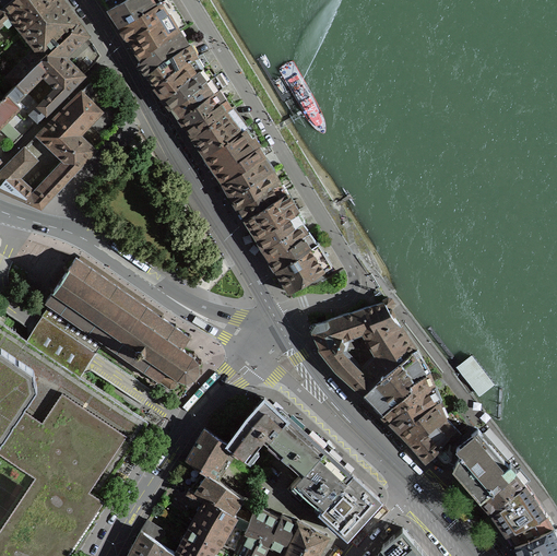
[(0,12),(4,9),(3,9),(13,0),(0,0),(0,12)]
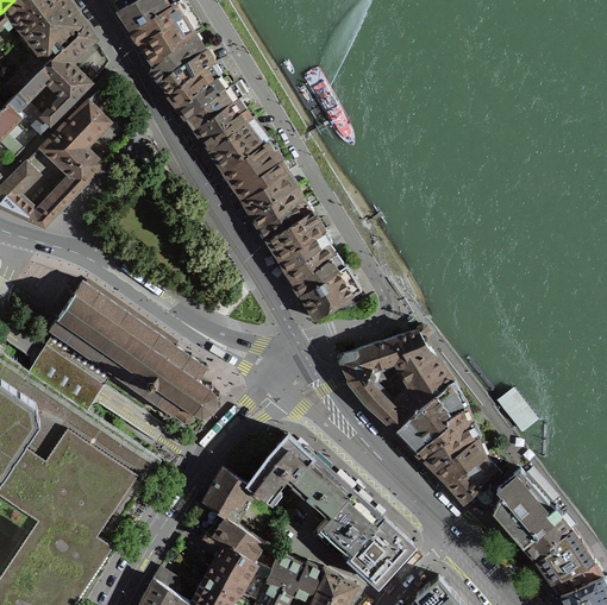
[(14,0),(4,10),(5,10),(0,13),(0,29),(8,21),(22,39),(62,2),(61,0),(14,0)]
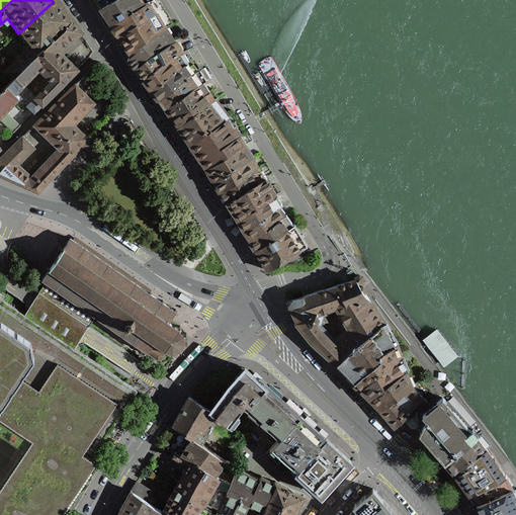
[(107,28),(142,8),(136,0),(88,0),(96,12),(107,28)]
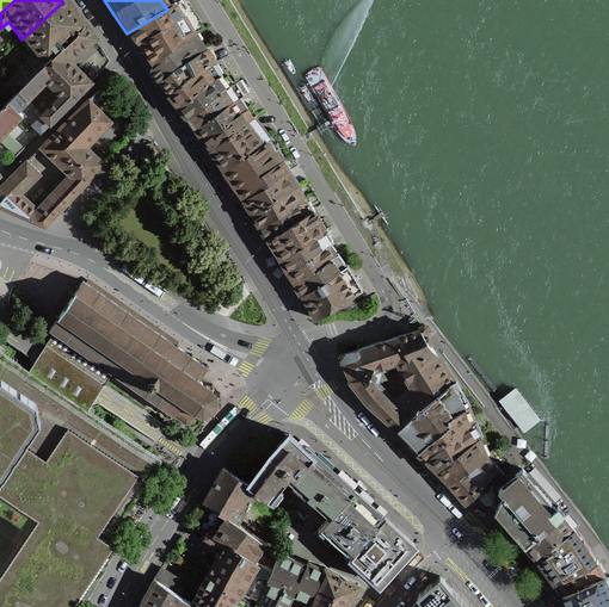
[(172,6),(167,10),(127,33),(139,51),(152,72),(162,62),(161,60),(192,37),(200,32),(180,1),(172,6)]
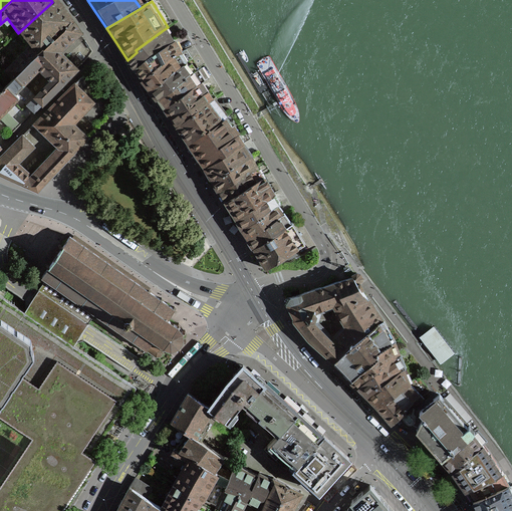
[(30,48),(36,57),(37,56),(69,25),(58,9),(52,2),(18,33),(30,48)]
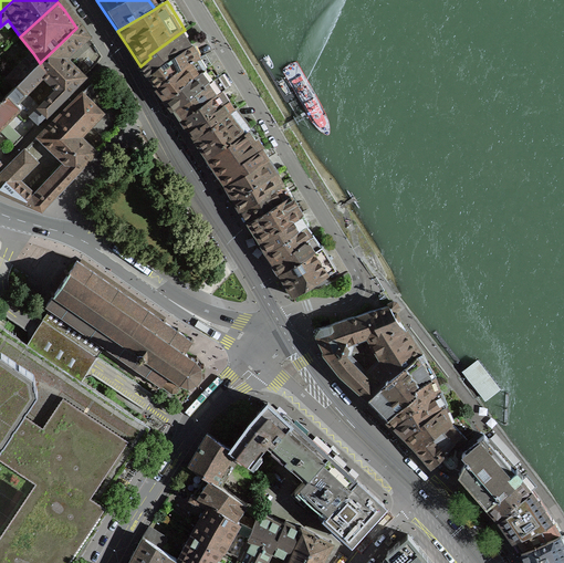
[(86,40),(76,28),(41,62),(41,63),(14,90),(13,89),(12,90),(4,97),(18,112),(35,127),(82,81),(66,65),(62,61),(86,40)]
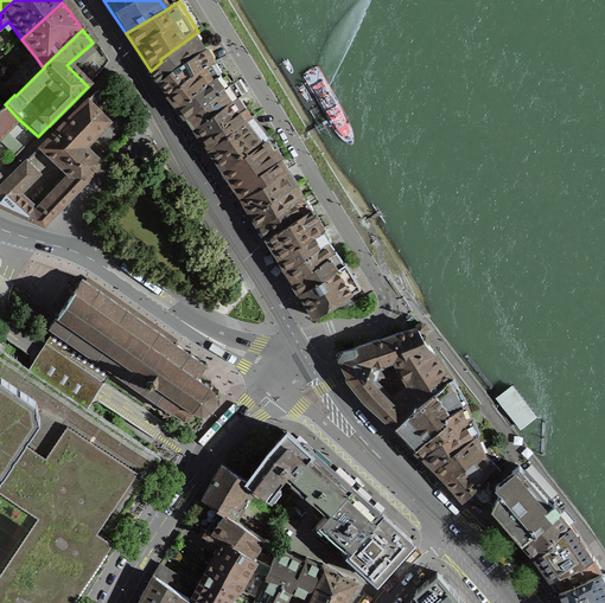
[(192,38),(191,37),(160,59),(161,62),(151,71),(147,76),(151,81),(155,87),(173,70),(173,71),(201,52),(196,45),(197,43),(193,38),(192,38)]
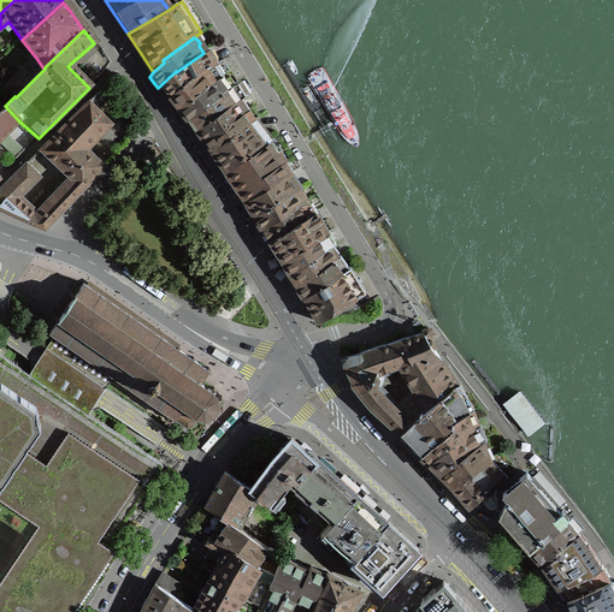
[(200,73),(213,67),(205,53),(204,53),(176,72),(176,71),(158,88),(163,94),(167,101),(188,82),(188,83),(200,73)]
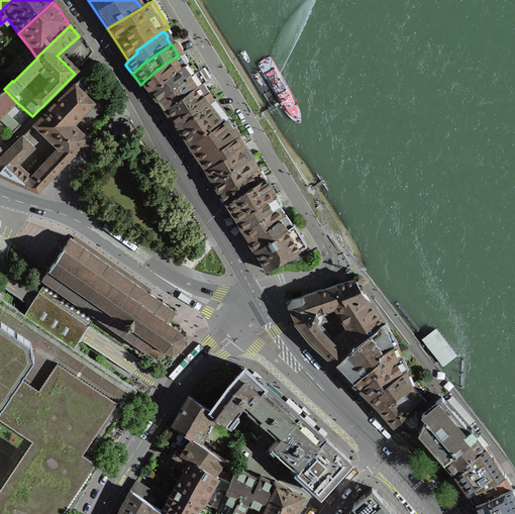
[(36,58),(30,48),(4,75),(11,82),(12,81),(13,82),(37,58),(37,57),(36,58)]
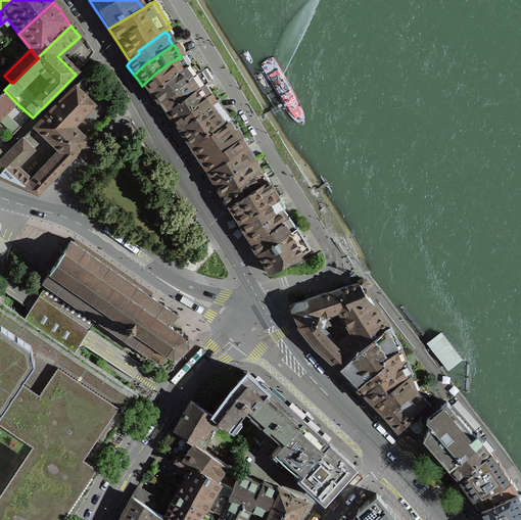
[(145,89),(150,96),(177,75),(193,63),(187,54),(181,57),(170,62),(159,71),(159,69),(142,86),(145,89)]
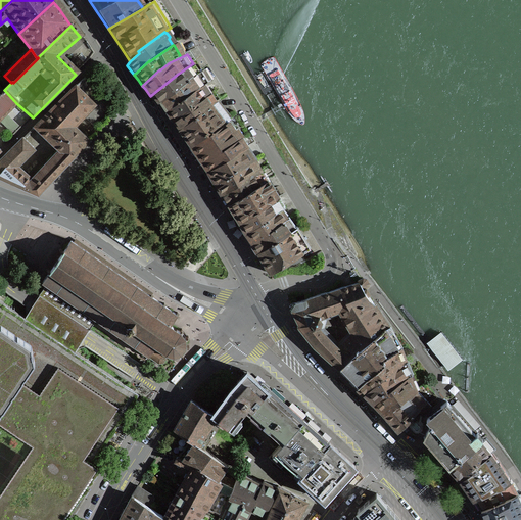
[(184,83),(198,74),(193,63),(177,75),(150,96),(152,98),(157,105),(158,104),(185,84),(184,83)]
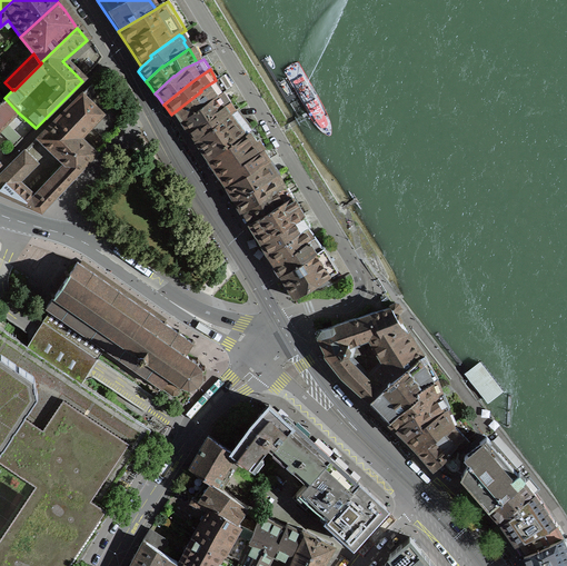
[(219,95),(224,92),(216,80),(200,90),(201,91),(172,113),(173,116),(179,123),(192,115),(191,113),(219,95)]
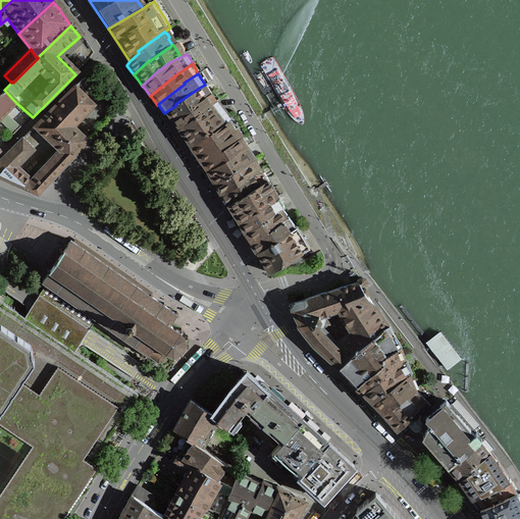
[(170,123),(207,96),(204,91),(201,87),(175,104),(176,105),(164,113),(163,114),(165,116),(170,123)]
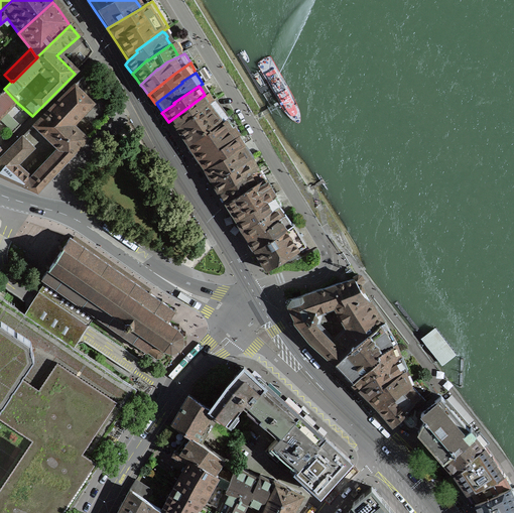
[(0,180),(34,196),(44,185),(75,154),(85,142),(71,128),(91,107),(73,88),(31,129),(57,154),(31,183),(14,167),(18,162),(19,163),(30,151),(27,148),(32,142),(25,135),(9,151),(0,159),(0,180)]
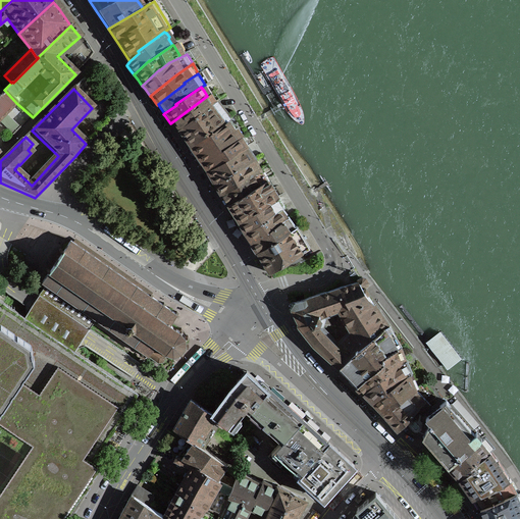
[(0,118),(16,103),(4,90),(0,94),(0,118)]
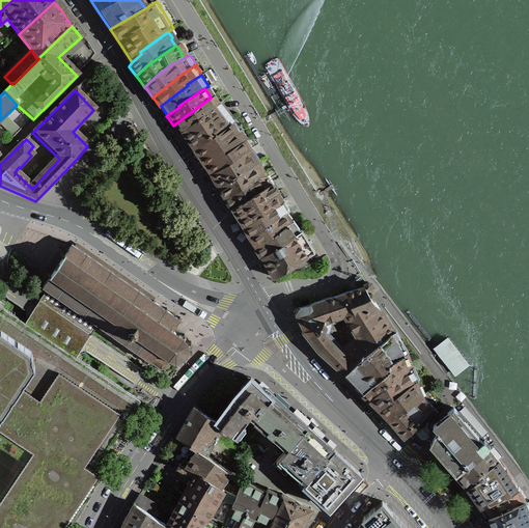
[(220,104),(215,95),(211,98),(173,126),(175,129),(181,135),(212,109),(218,106),(220,104)]
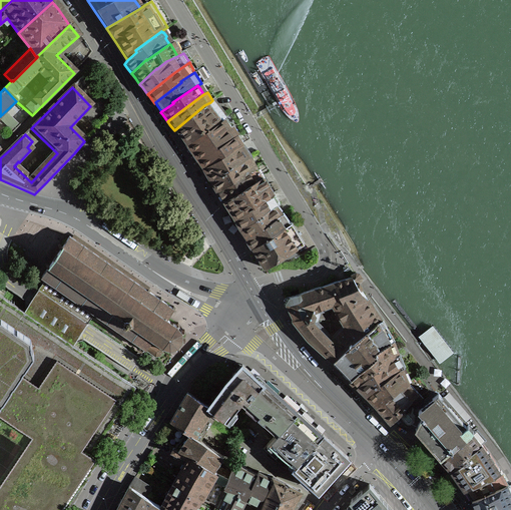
[(201,135),(221,120),(223,118),(210,102),(204,105),(174,130),(173,130),(178,138),(185,147),(202,135),(201,135)]
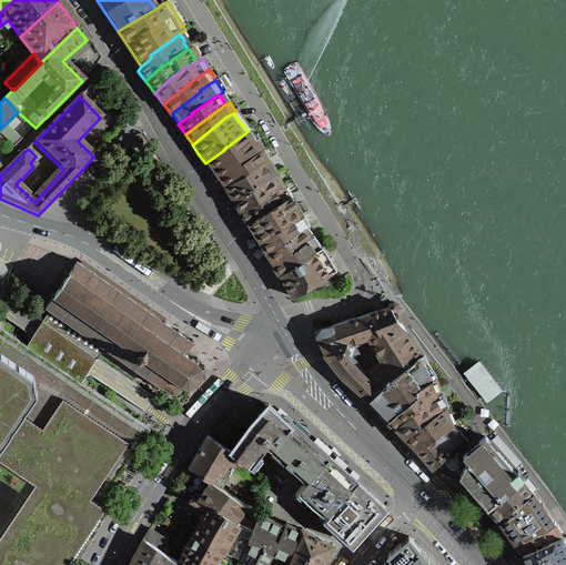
[(224,190),(266,163),(260,151),(258,152),(245,133),(223,150),(224,150),(205,163),(213,175),(224,190)]
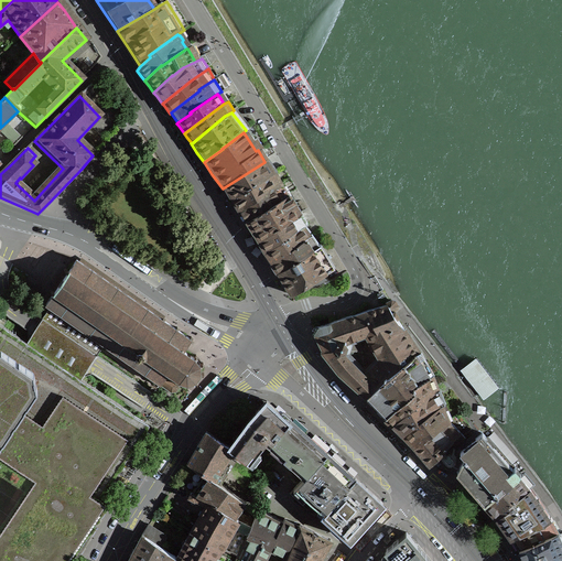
[(269,177),(272,175),(274,174),(266,161),(265,162),(223,189),(225,194),(229,202),(269,176),(269,177)]
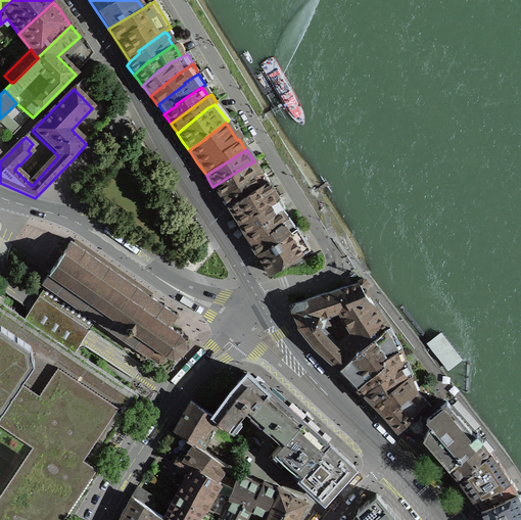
[(220,199),(258,174),(252,162),(249,164),(249,163),(212,187),(216,192),(220,199)]
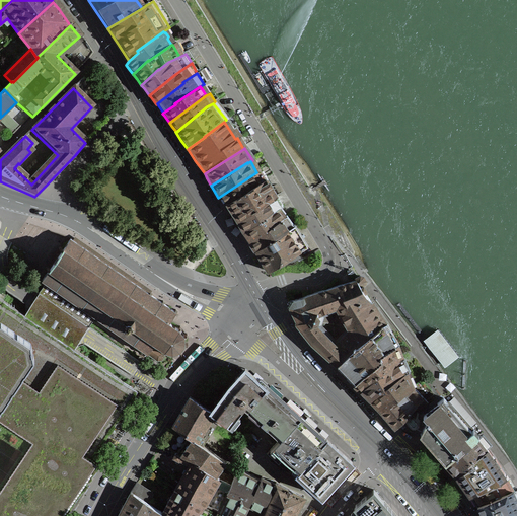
[(224,207),(263,182),(256,172),(218,198),(221,202),(224,207)]
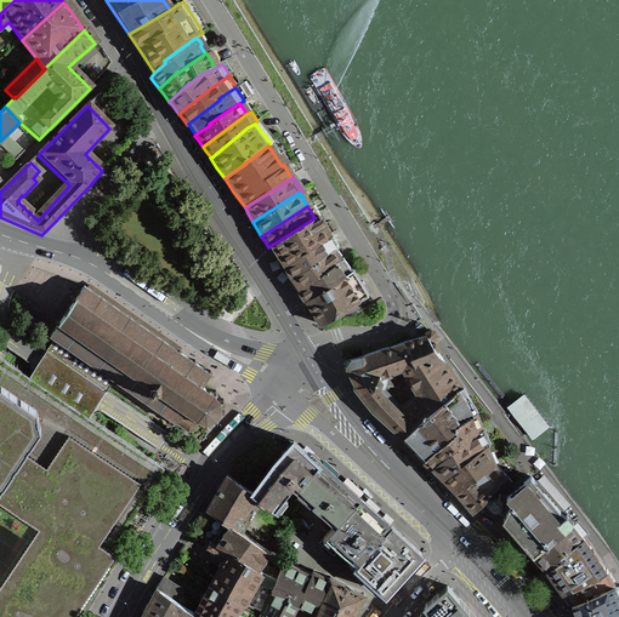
[(282,270),(328,239),(328,238),(316,217),(314,218),(268,247),(274,257),(282,270)]
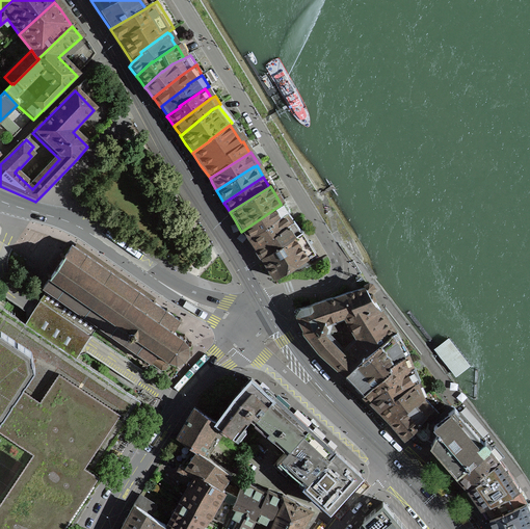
[(199,221),(187,204),(184,206),(195,223),(199,221)]
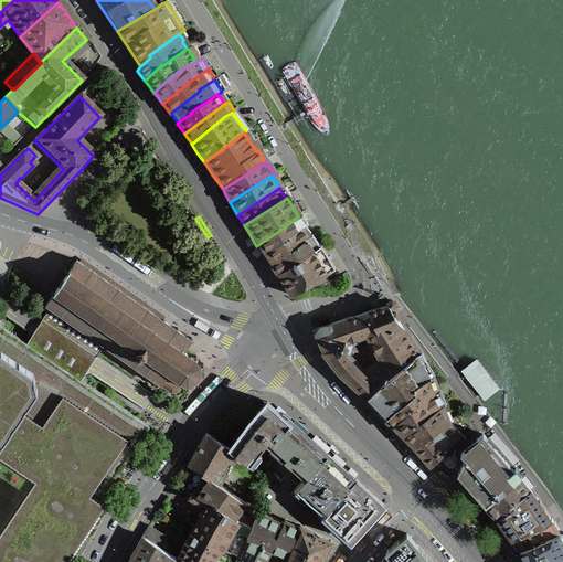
[(263,256),(300,230),(304,228),(298,218),(256,246),(258,250),(263,256)]
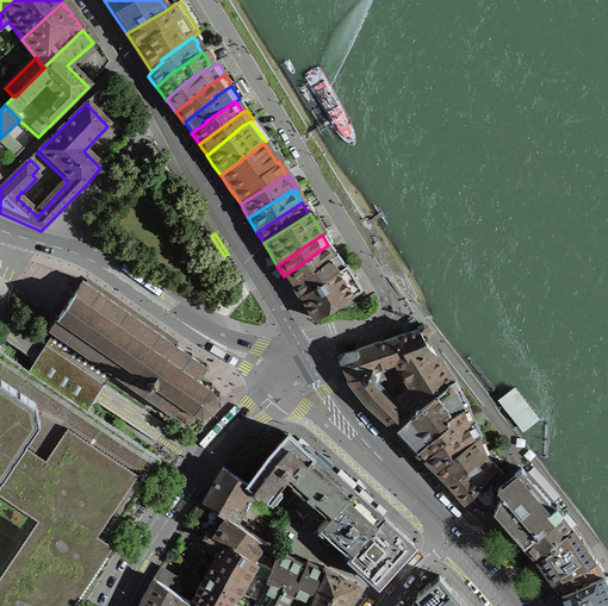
[(291,288),(333,258),(324,248),(284,276),(286,281),(291,288)]
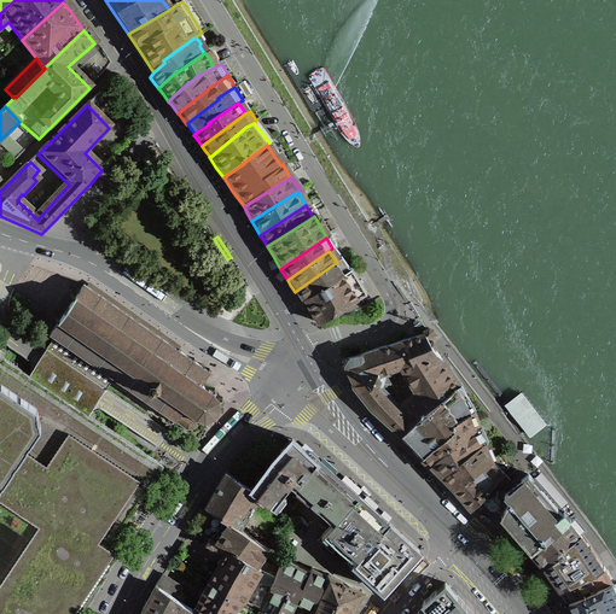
[(325,288),(347,273),(338,261),(337,262),(295,292),(298,297),(300,299),(302,303),(325,288)]
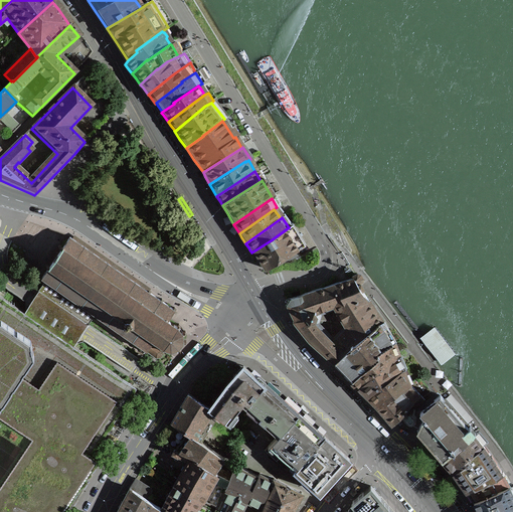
[(303,247),(290,226),(289,227),(271,240),(251,252),(257,261),(263,271),(264,274),(280,263),(292,256),(303,247)]
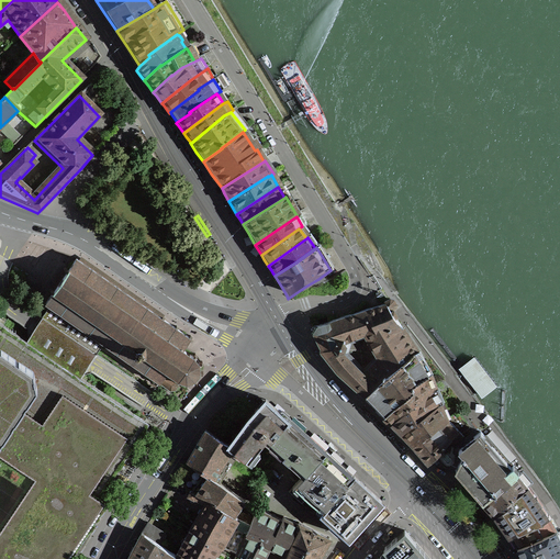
[(175,328),(174,331),(161,322),(163,321),(160,320),(159,321),(122,294),(75,261),(44,306),(47,309),(41,321),(94,357),(101,347),(129,366),(127,367),(130,368),(131,367),(143,376),(142,377),(143,378),(144,377),(156,384),(155,386),(158,388),(159,387),(163,390),(164,391),(164,390),(168,393),(168,394),(169,394),(169,393),(172,392),(174,393),(175,393),(174,392),(175,391),(176,389),(177,389),(177,388),(176,388),(176,386),(178,382),(183,384),(185,388),(186,388),(186,384),(192,382),(194,386),(196,384),(193,381),(198,376),(201,377),(201,375),(198,373),(198,367),(201,366),(200,365),(197,366),(193,360),(194,357),(193,356),(191,359),(181,353),(188,343),(190,344),(191,343),(189,342),(190,339),(188,338),(187,339),(176,332),(177,330),(175,328)]
